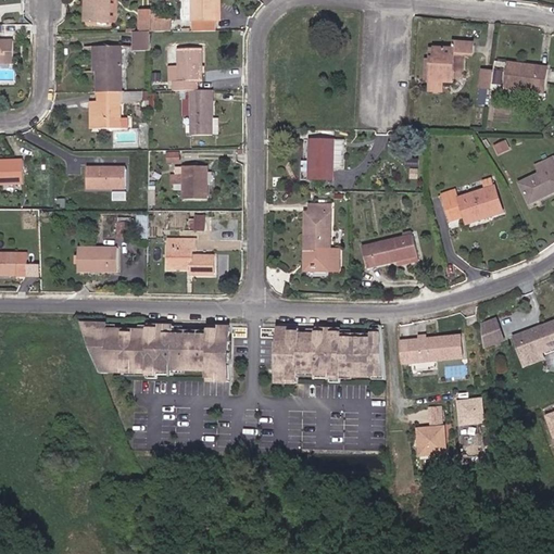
[(117,17),(117,0),(84,0),(84,16),(117,17)]
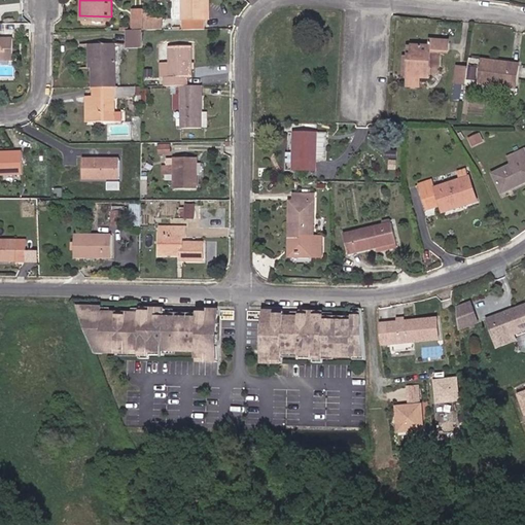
[(180,0),(181,16),(209,16),(208,0),(180,0)]
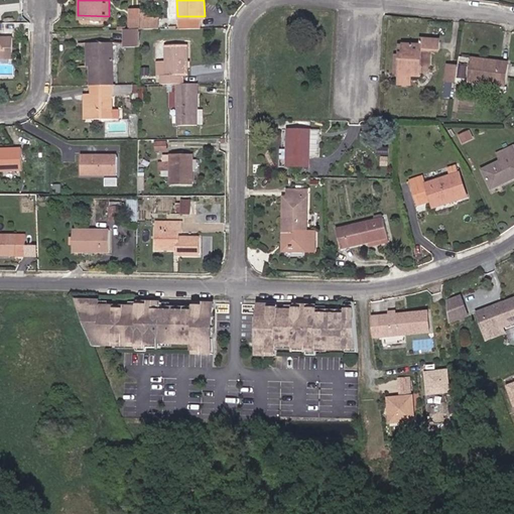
[(125,44),(140,44),(140,26),(160,26),(160,14),(126,14),(125,26),(125,44)]
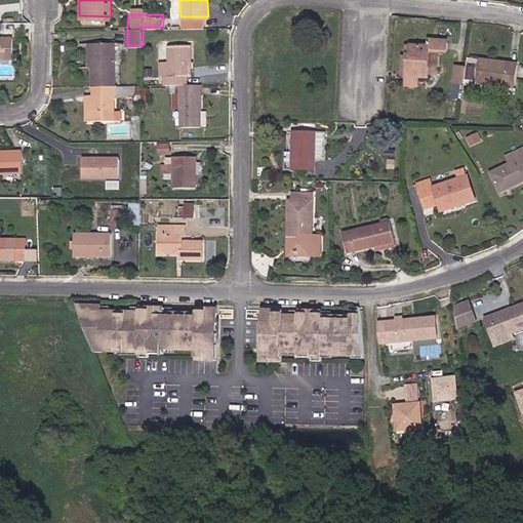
[(0,57),(11,57),(11,37),(0,37),(0,57)]
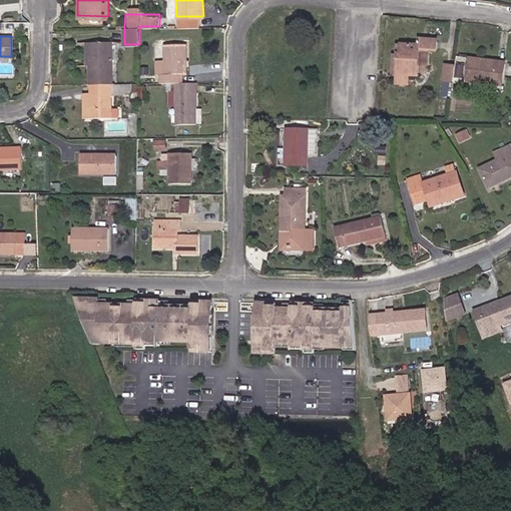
[(416,73),(417,48),(434,49),(435,38),(417,37),(417,43),(395,42),(395,52),(392,52),(391,71),(395,71),(395,72),(407,73),(416,73)]
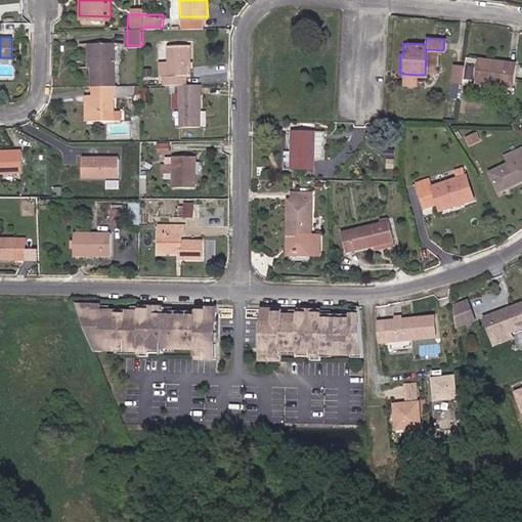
[(113,58),(113,42),(86,42),(86,58),(93,57),(93,66),(91,67),(91,85),(114,85),(113,61),(115,61),(114,58),(113,58)]
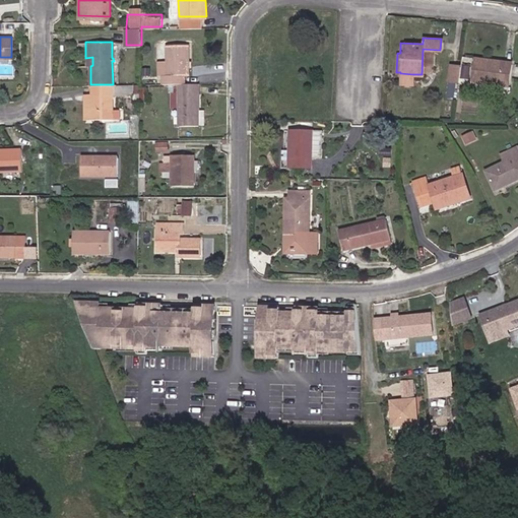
[(188,74),(187,45),(166,45),(166,62),(162,62),(162,74),(162,83),(170,83),(177,83),(183,83),(183,74),(188,74)]
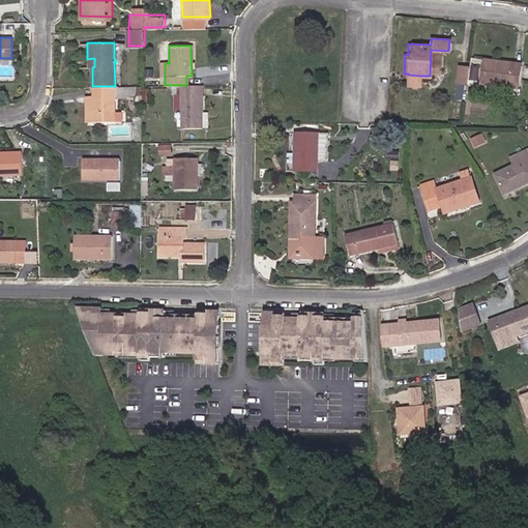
[(517,86),(520,62),(482,58),(479,82),(517,86)]
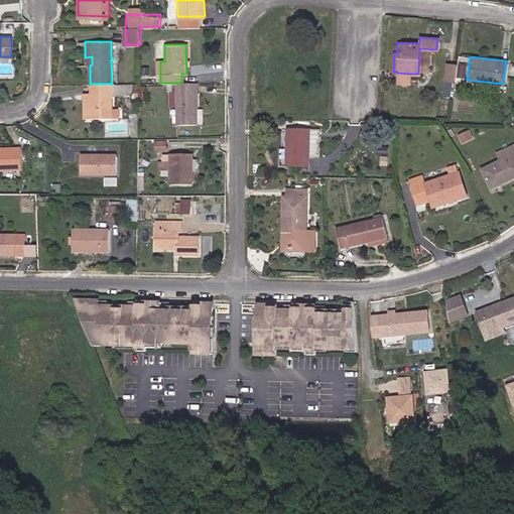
[(466,75),(466,62),(457,61),(457,75),(466,75)]
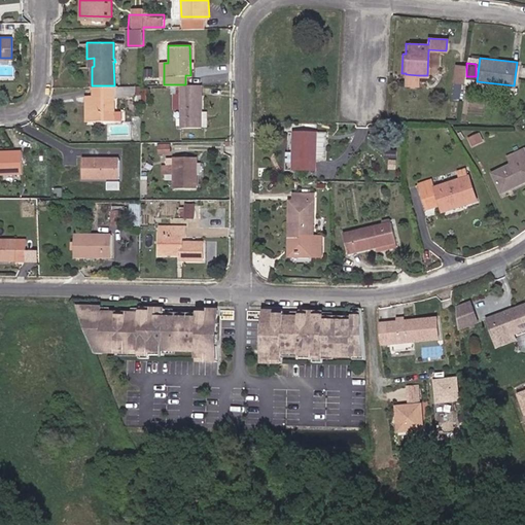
[(464,82),(466,66),(456,65),(454,81),(464,82)]
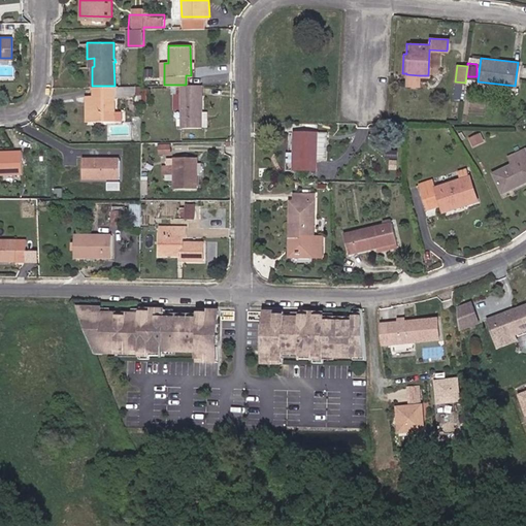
[(419,85),(419,75),(406,74),(406,84),(419,85)]
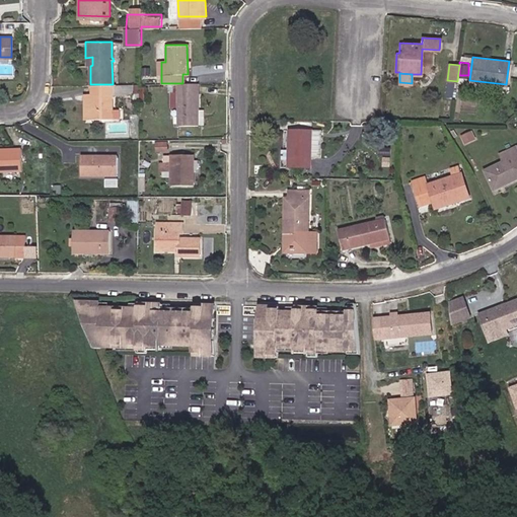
[(198,125),(197,82),(182,83),(176,83),(177,91),(177,126),(198,125)]
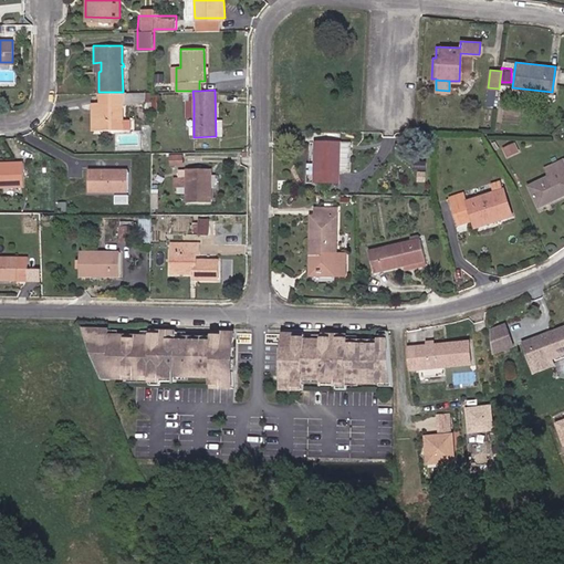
[(123,119),(122,103),(129,103),(129,92),(123,92),(98,92),(98,103),(98,129),(129,129),(129,119),(123,119)]
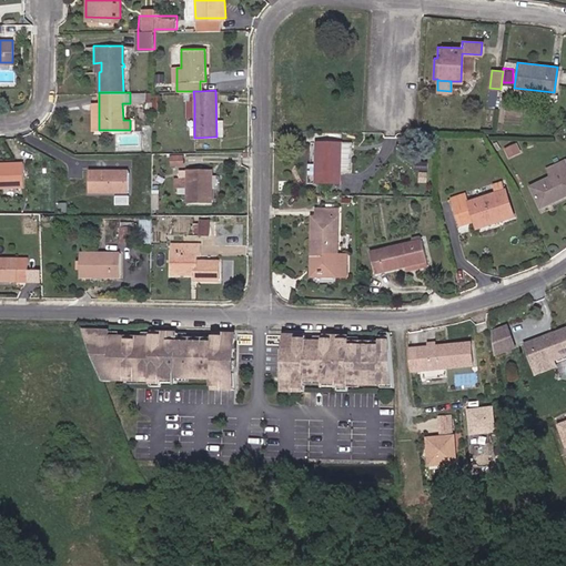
[(488,92),(488,103),(497,103),(498,92),(488,92)]
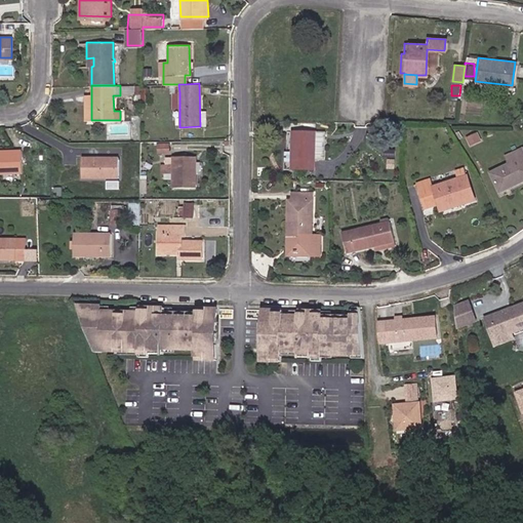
[(291,167),(292,130),(285,130),(285,150),(283,150),(283,168),(291,168),(291,167)]
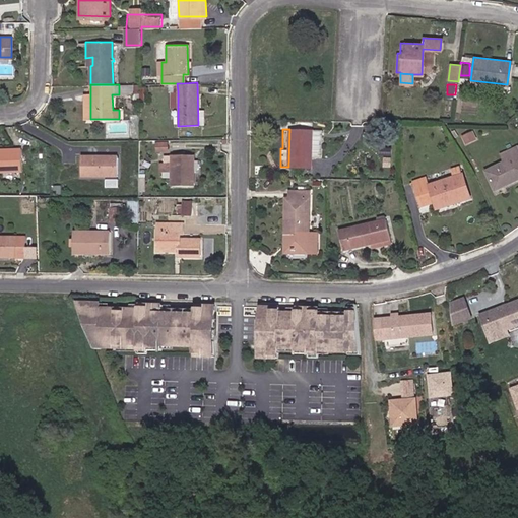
[(309,166),(310,130),(289,129),(288,166),(309,166)]
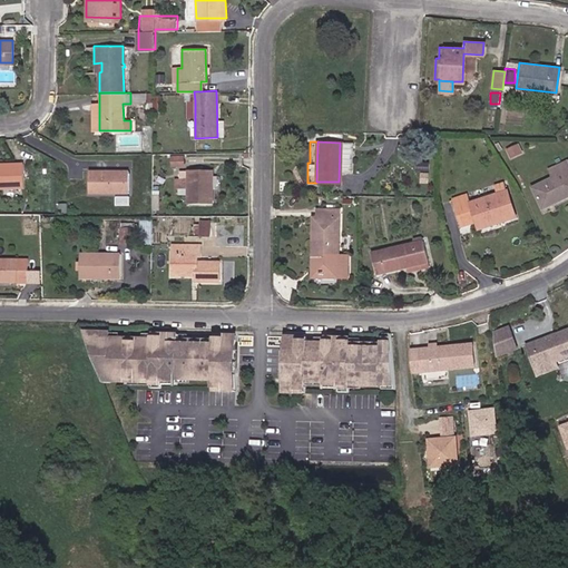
[(567,193),(567,165),(566,160),(548,168),(551,176),(531,186),(538,202),(558,192),(560,197),(567,193)]
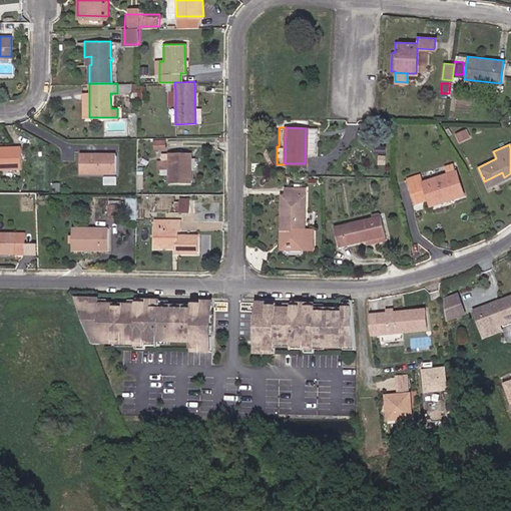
[(0,167),(20,167),(20,145),(0,146),(0,167)]
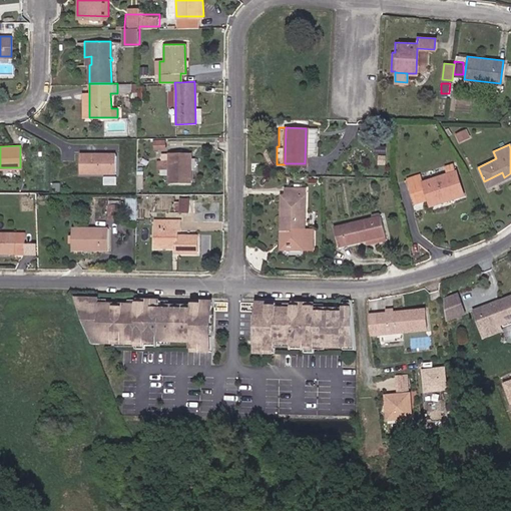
[(190,182),(190,152),(168,152),(168,159),(154,159),(154,169),(169,168),(169,182),(190,182)]
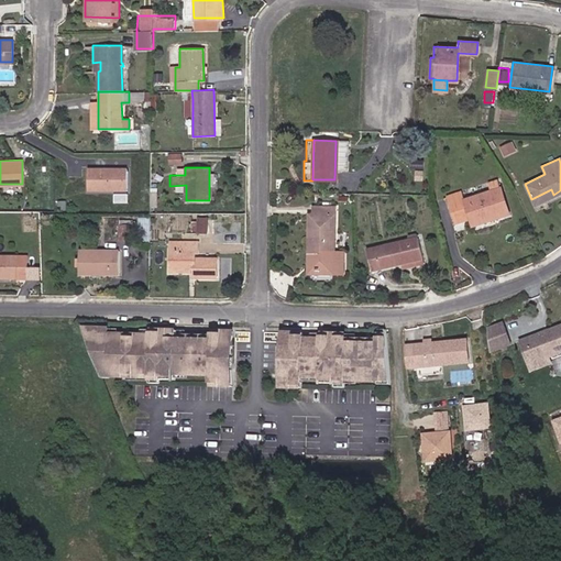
[(127,189),(127,168),(87,168),(87,189),(127,189)]
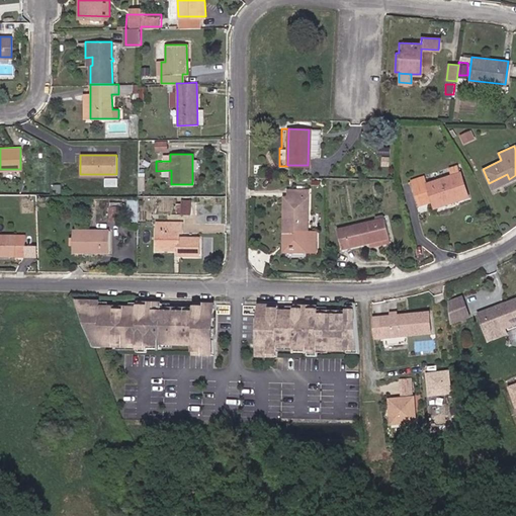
[(467,195),(459,171),(458,172),(456,165),(447,167),(450,174),(426,182),(424,175),(411,180),(418,203),(431,199),(431,200),(454,193),(456,199),(467,195)]
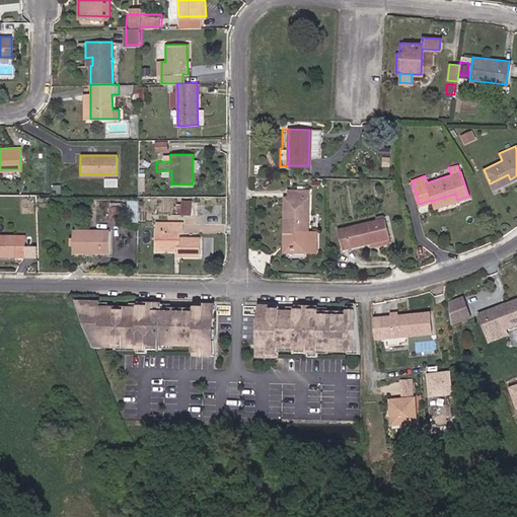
[(492,188),(510,179),(508,174),(490,183),(492,188)]
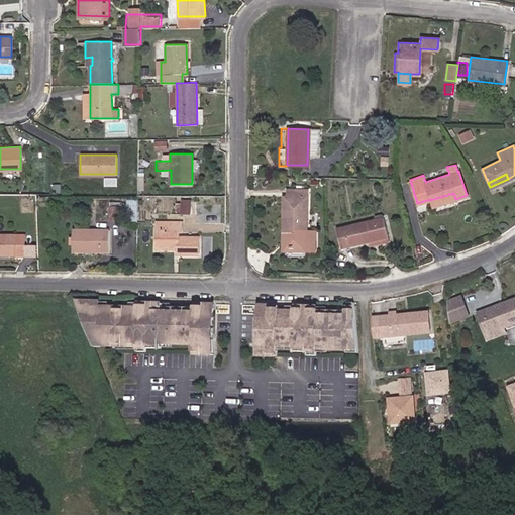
[(306,230),(306,189),(287,189),(287,196),(287,231),(283,230),(283,249),(314,249),(314,230),(306,230)]
